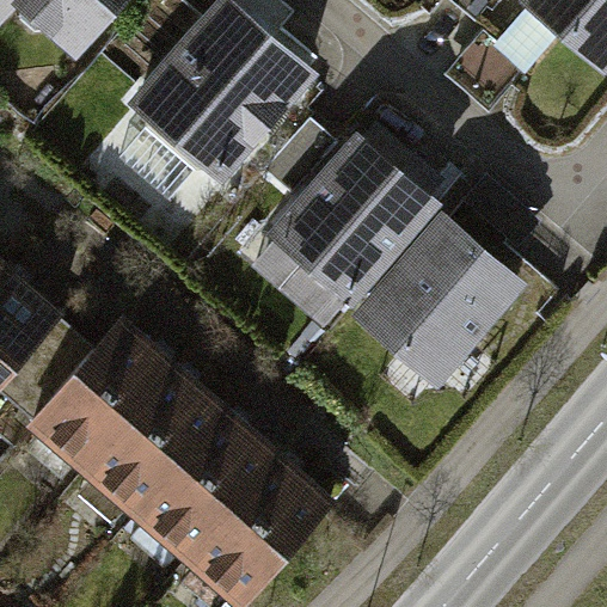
[(126,0),(0,0),(0,24),(12,11),(72,62),(126,0)]
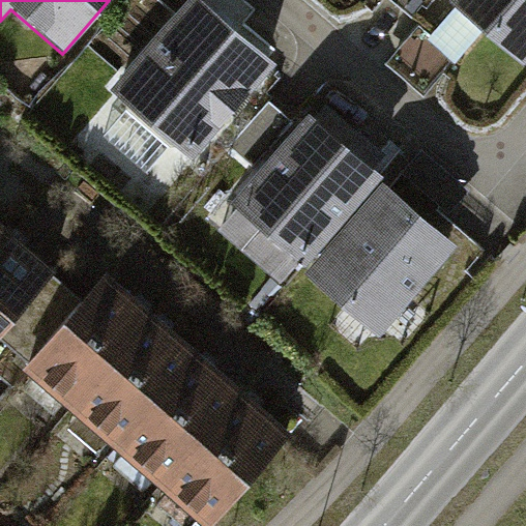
[(275,63),(202,0),(185,0),(109,90),(192,161),(275,63)]
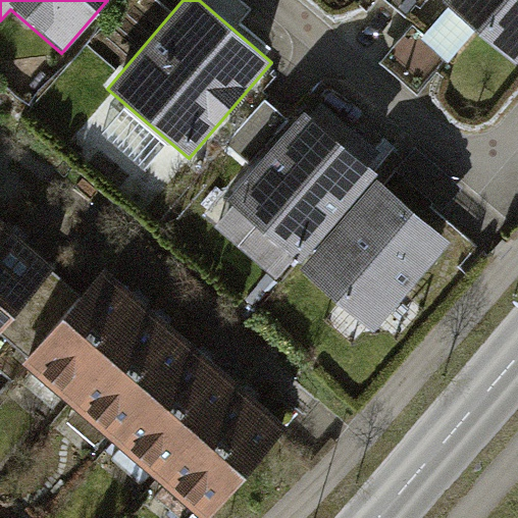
[(517,62),(517,0),(443,0),(442,2),(516,65),(517,62)]
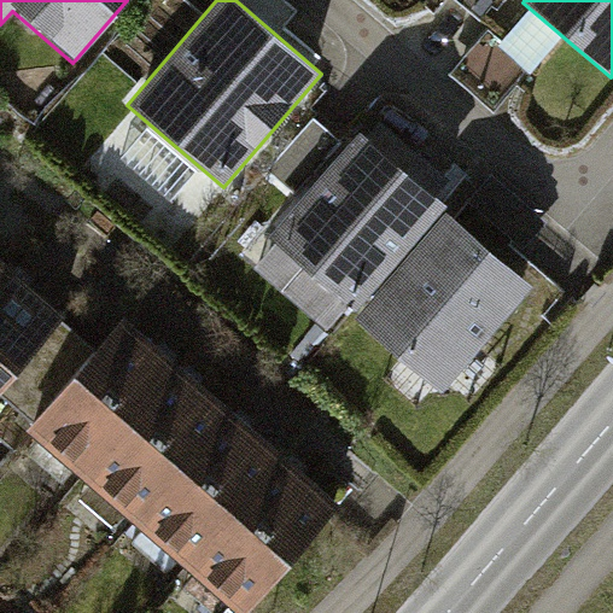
[(447,206),(360,132),(268,238),(355,313),(447,206)]
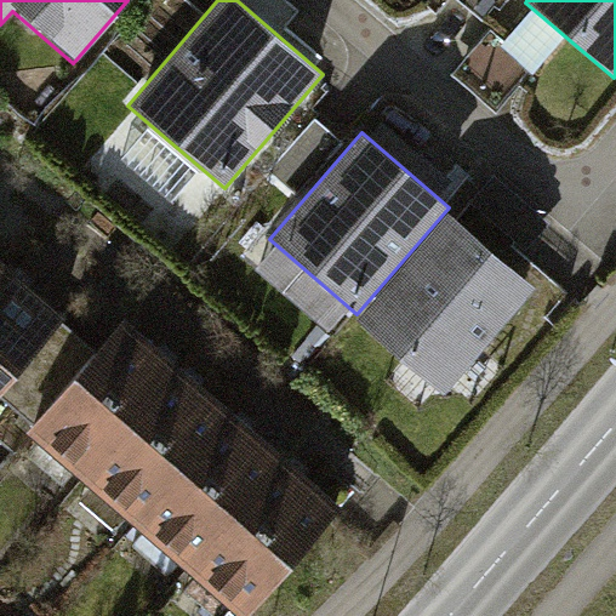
[(535,289),(448,215),(355,323),(443,397),(535,289)]
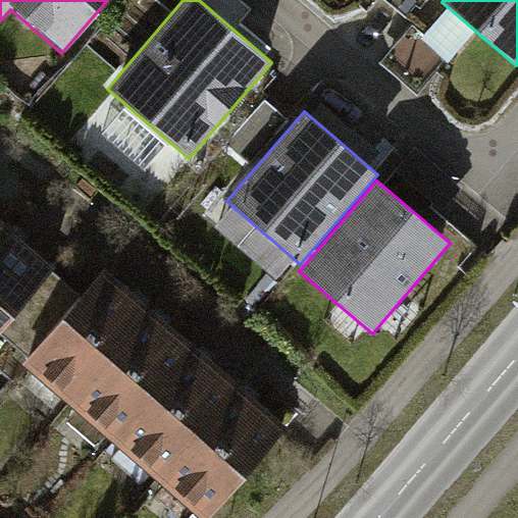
[(0,327),(53,266),(6,226),(0,234),(0,327)]
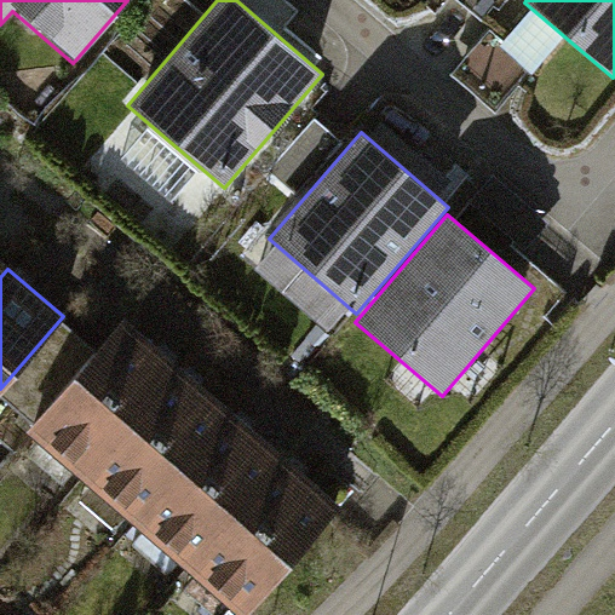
[(176,365),(121,319),(24,434),(79,480),(176,365)]
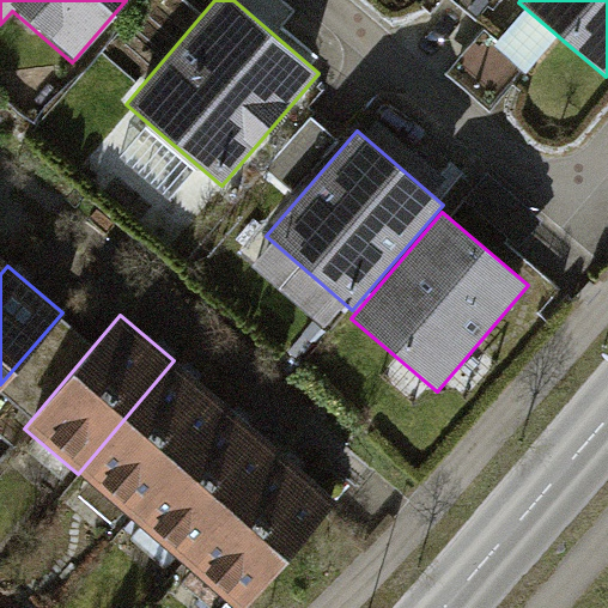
[(228,407),(174,360),(78,474),(132,520),(228,407)]
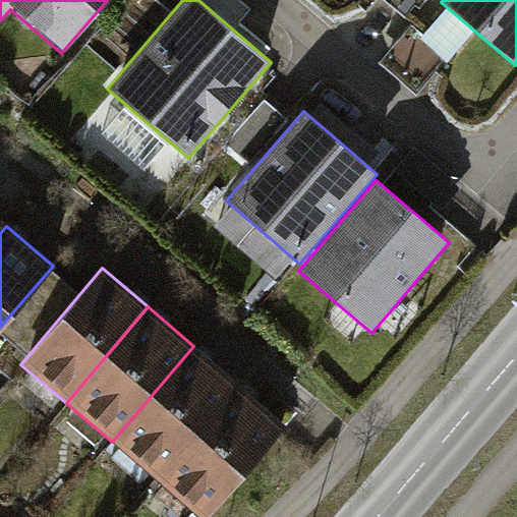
[(240,385),(193,346),(112,442),(158,480),(240,385)]
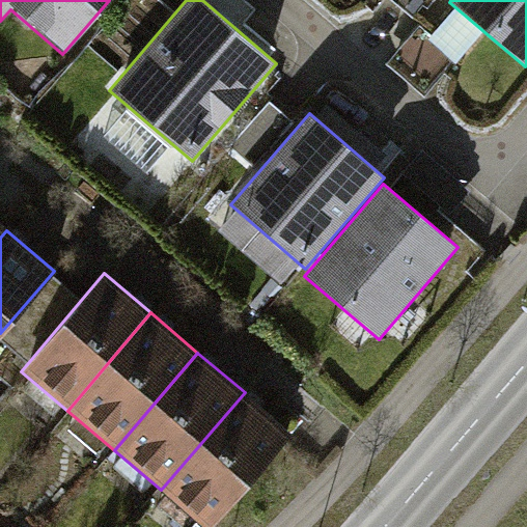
[(292,432),(245,392),(161,490),(202,526),(211,526),(292,432)]
